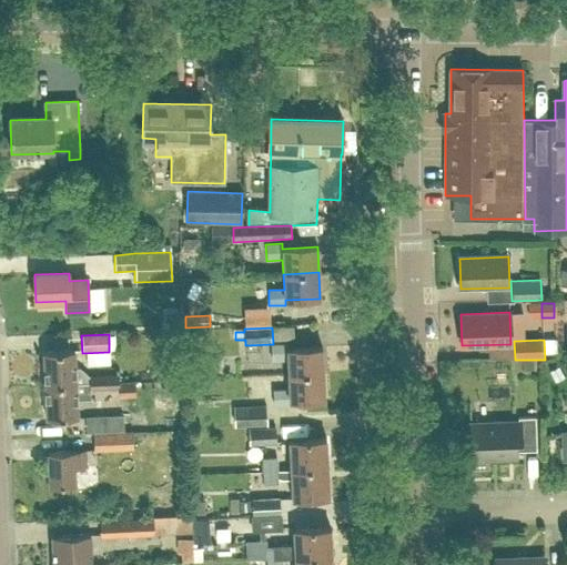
[(289,375),(323,373),(322,347),(287,349),(287,344),(271,344),(272,361),(287,360),(289,375)]
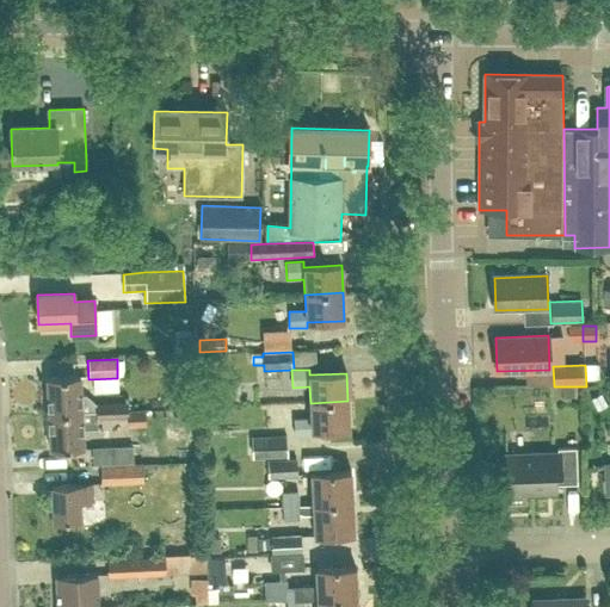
[(81,378),(47,381),(49,416),(130,412),(129,404),(98,407),(88,397),(82,397),(81,378)]
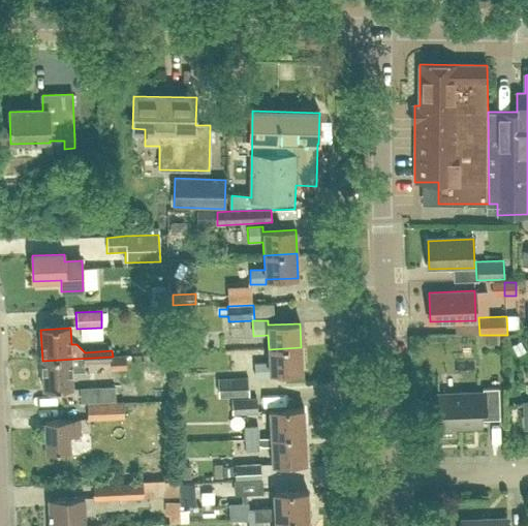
[(301,347),(269,349),(269,363),(254,364),(255,378),(270,377),(270,373),(302,371),(301,347)]
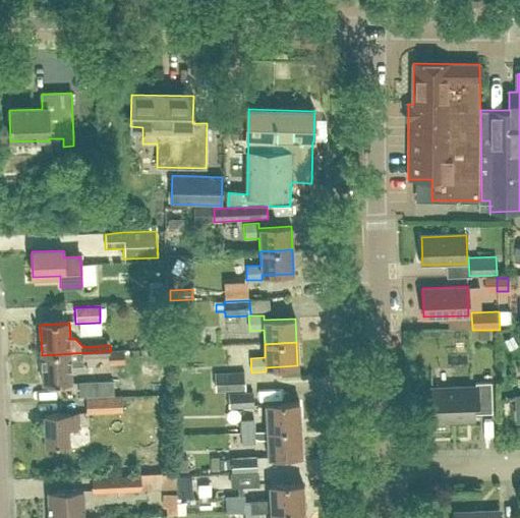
[(125,365),(125,351),(111,351),(42,355),(43,386),(72,384),(71,368),(84,367),(84,359),(110,358),(110,366),(125,365)]
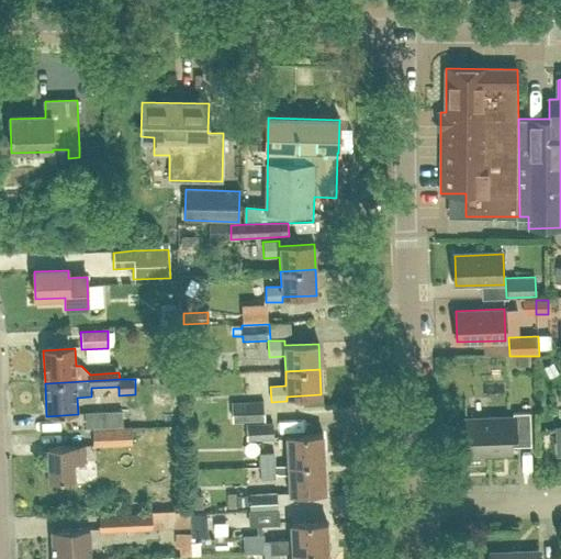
[(245,424),(265,423),(262,402),(231,403),(232,424),(245,424)]
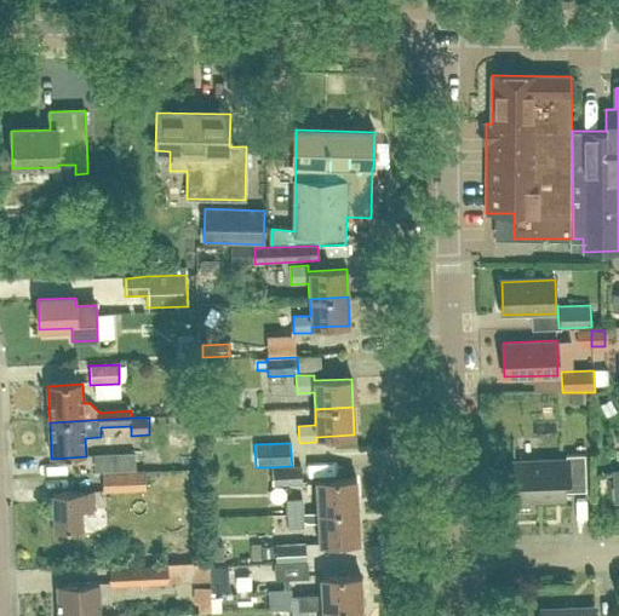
[(508,513),(532,512),(532,501),(563,500),(562,493),(585,491),(583,456),(565,456),(565,461),(513,464),(513,483),(506,483),(508,513)]
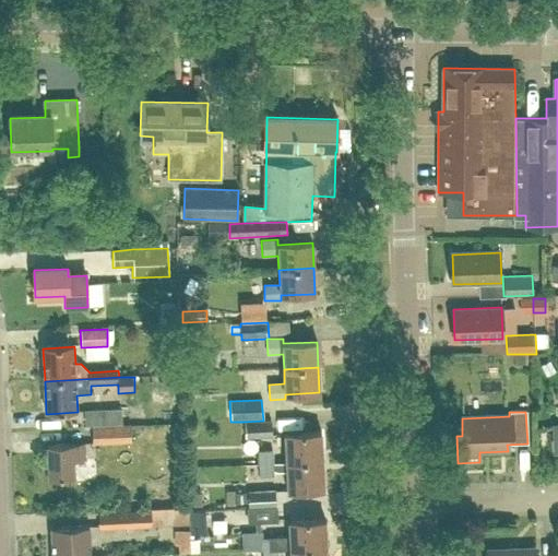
[(263,421),(244,422),(245,439),(272,438),(270,421),(263,421)]
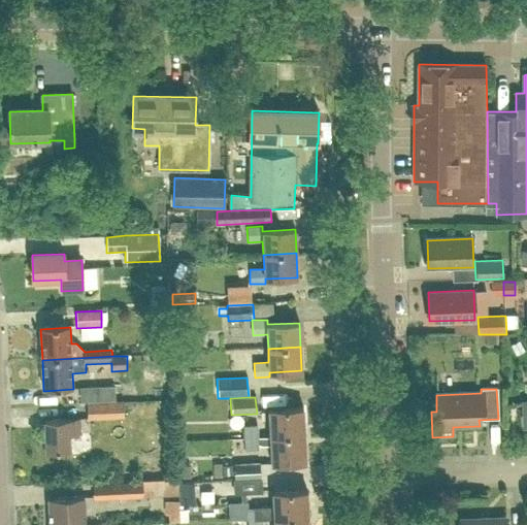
[(89,421),(125,419),(124,402),(88,404),(89,421)]
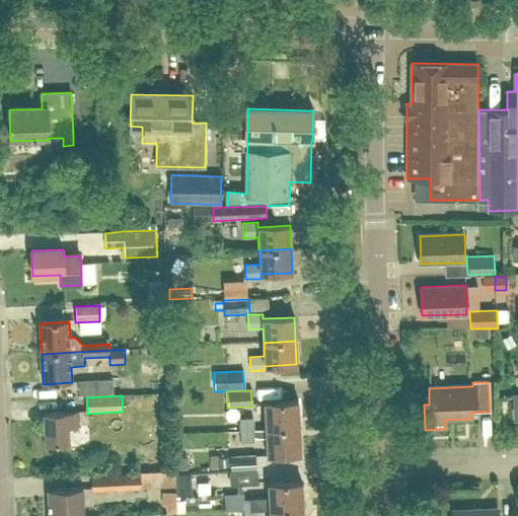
[(266,403),(267,430),(301,429),(299,402),(266,403)]
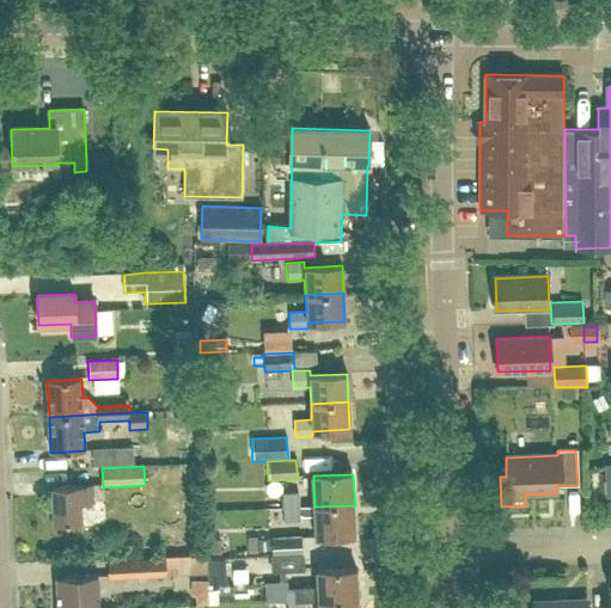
[(52,523),(79,522),(79,504),(91,504),(90,485),(49,487),(52,523)]
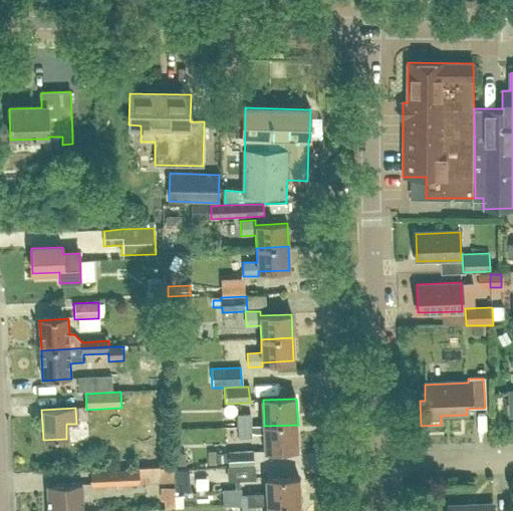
[(237,426),(251,426),(251,414),(236,415),(237,426)]
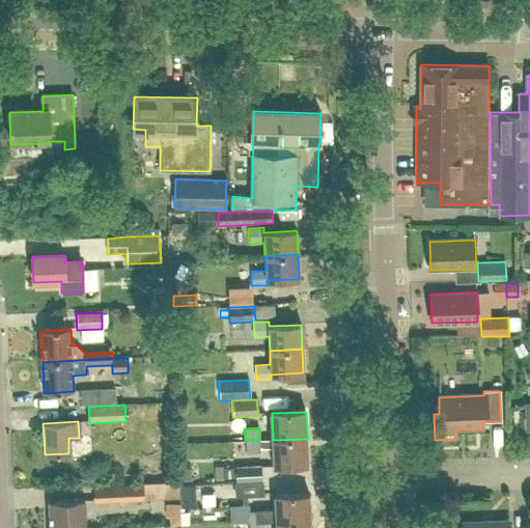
[(308,439),(273,440),(275,467),(309,466),(308,439)]
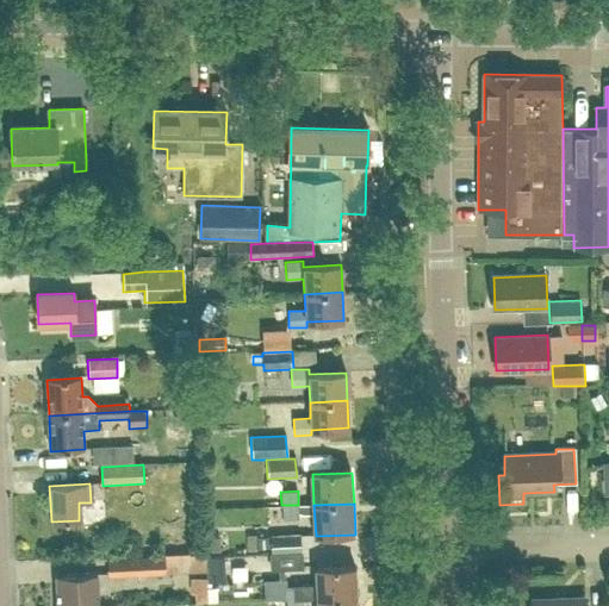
[(298,505),(281,505),(281,520),(299,519),(298,505)]
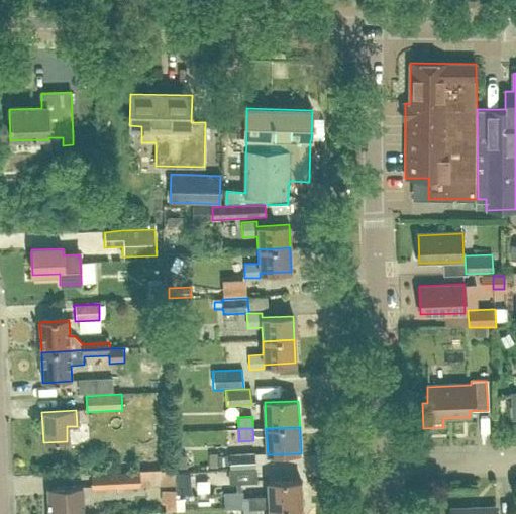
[(256,470),(255,453),(230,455),(230,472),(256,470)]
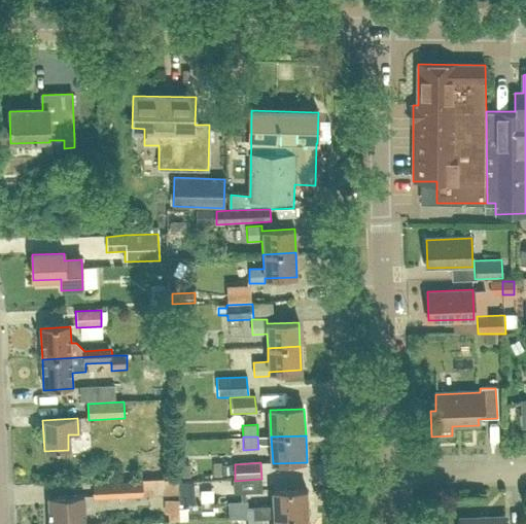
[(258,480),(240,481),(241,496),(259,495),(258,480)]
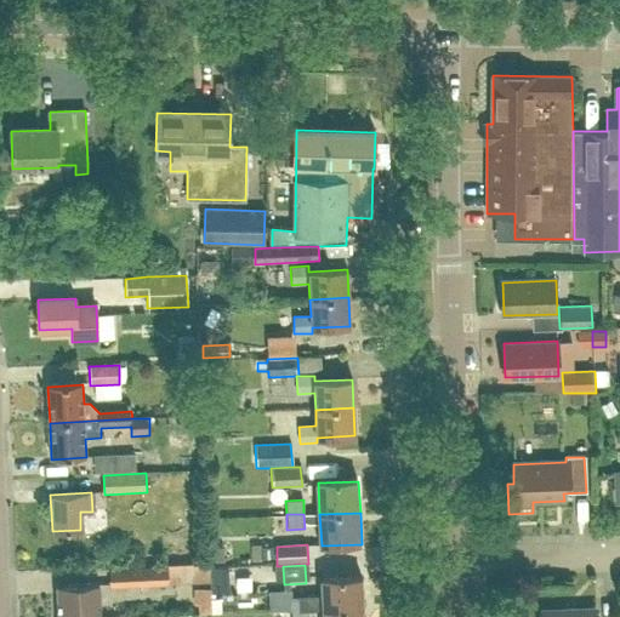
[(168,566),(109,569),(111,590),(169,587),(168,566)]
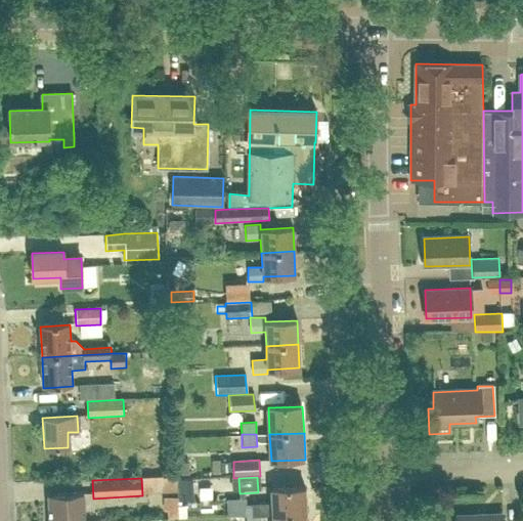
[(228,518),(246,517),(260,516),(273,516),(308,515),(307,488),(272,489),(273,505),(248,506),(248,500),(227,501),(228,518)]
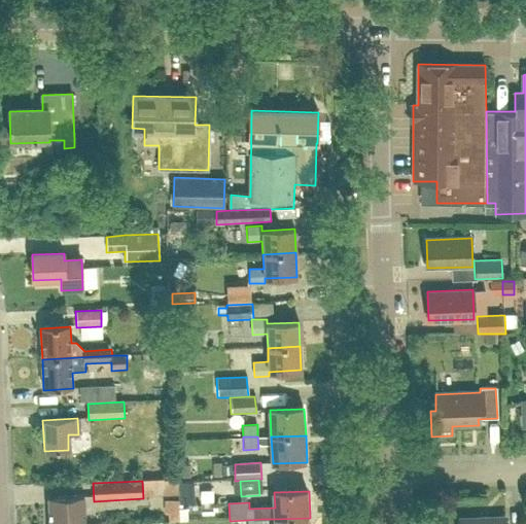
[(85,523),(83,495),(46,497),(47,523),(85,523)]
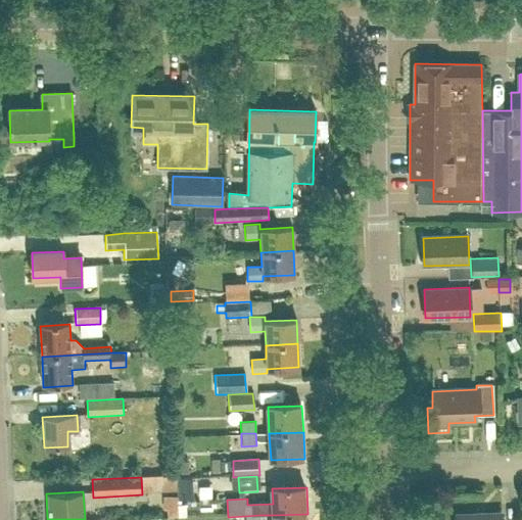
[(165,519),(178,518),(177,503),(177,498),(164,498),(165,519)]
